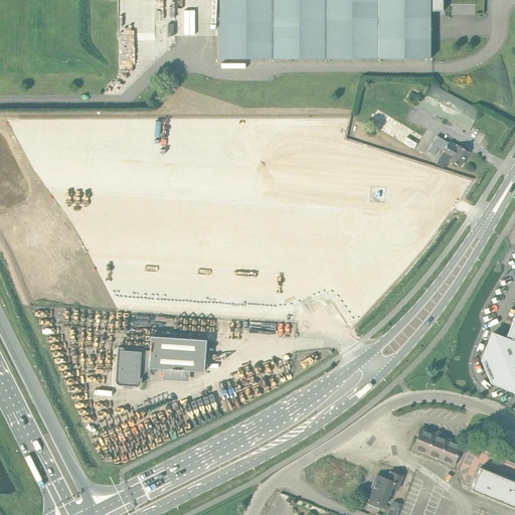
[(443,11),(443,0),(219,0),(220,58),(431,58),(431,11),(443,11)]
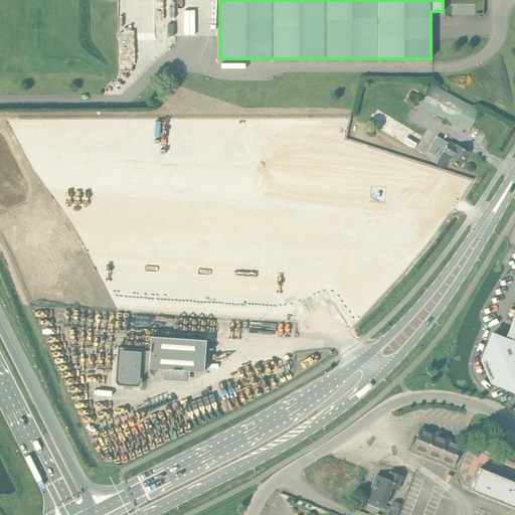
[(428,81),(416,104),(468,132),(480,110),(428,81)]
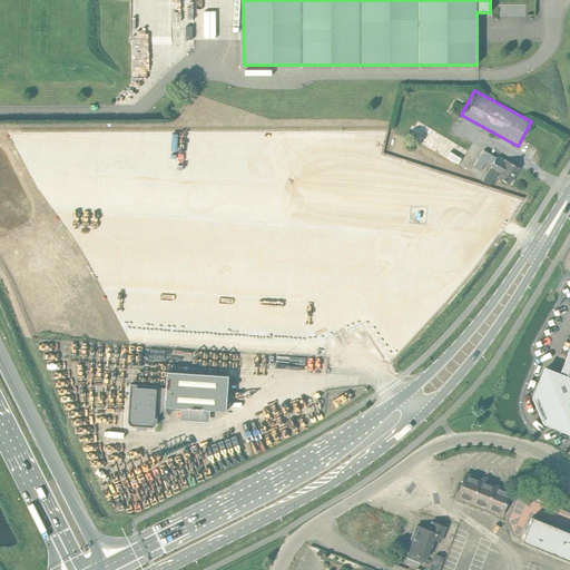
[(422,218),(432,184),(235,126),(225,157),(356,196),(349,222),(379,231),(385,208),(422,218)]
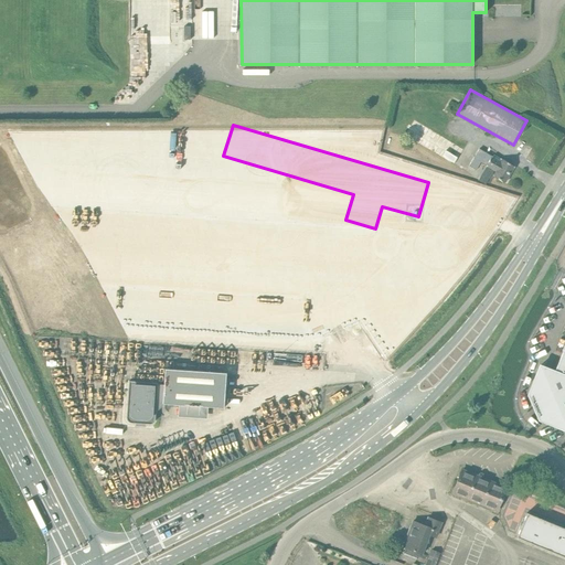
[(481,162),(486,166),(496,171),(493,176),(504,182),(514,167),(501,158),(499,160),(491,156),(491,157),(479,149),(468,166),(476,170),(481,162)]
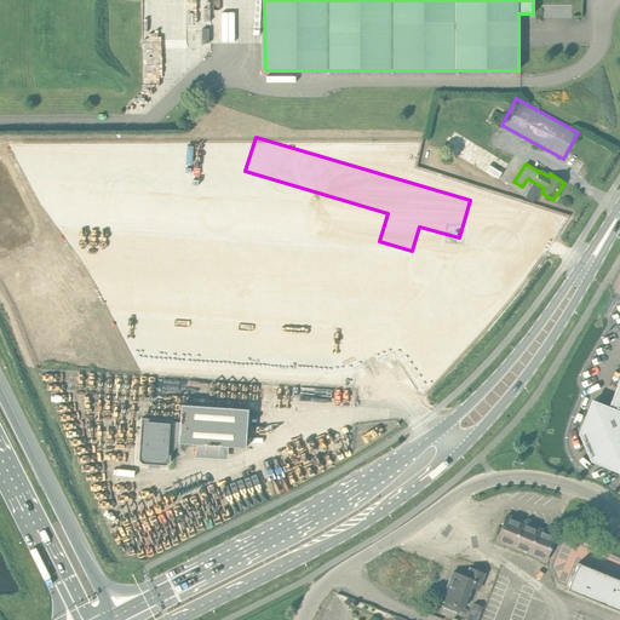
[(541,188),(533,183),(529,189),(538,194),(541,188)]
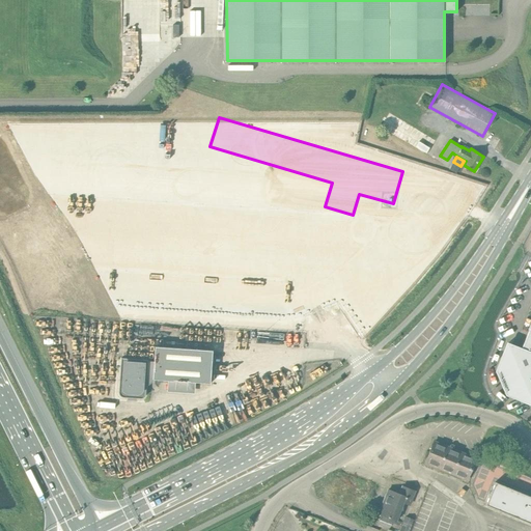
[(530,324),(521,348),(507,343),(497,370),(501,371),(509,390),(507,394),(530,403),(530,324)]
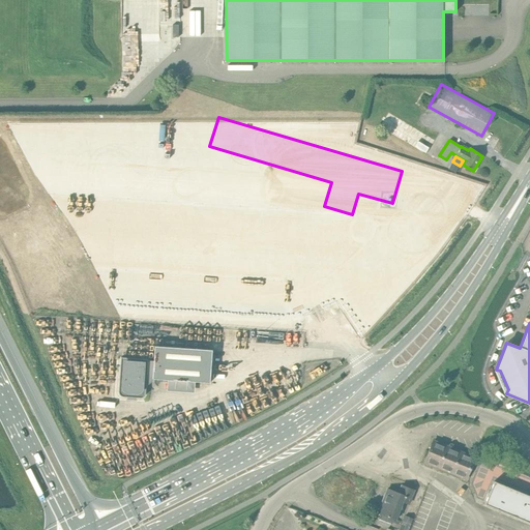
[(135,396),(140,398),(141,398),(142,396),(143,396),(144,395),(144,394),(145,394),(145,393),(145,392),(146,378),(209,382),(211,349),(154,345),(153,360),(147,360),(147,358),(120,357),(118,391),(118,392),(119,393),(119,394),(120,394),(121,395),(123,396),(127,396),(127,398),(135,399),(135,396)]
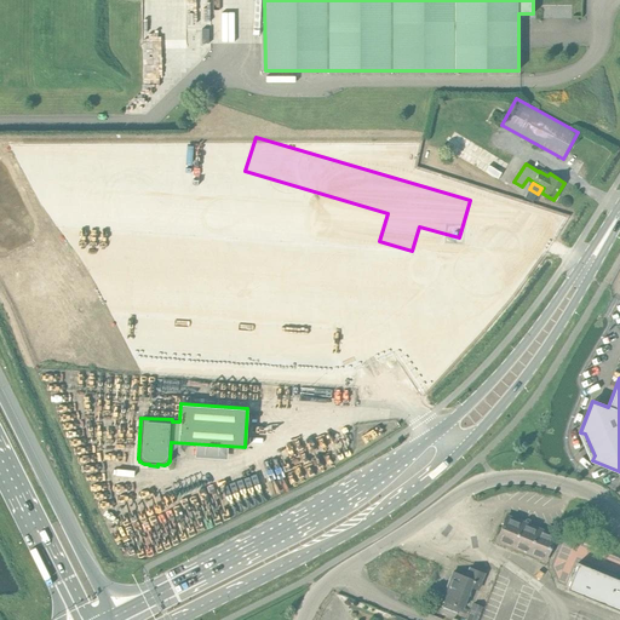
[(460,561),(437,618),(442,619),(488,619),(504,580),(515,585),(538,526),(509,515),(486,572),(460,561)]
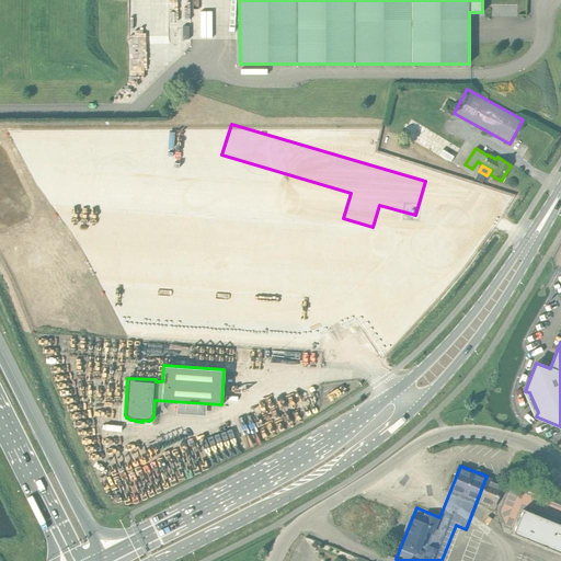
[(510,484),(480,560),(538,560),(560,503),(510,484)]
